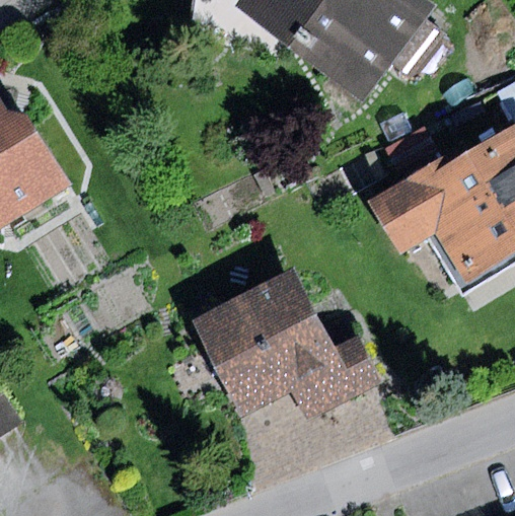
[(435,1),(433,0),(238,0),(234,5),(362,98),(389,62),(410,76),(443,31),(423,17),(435,1)]
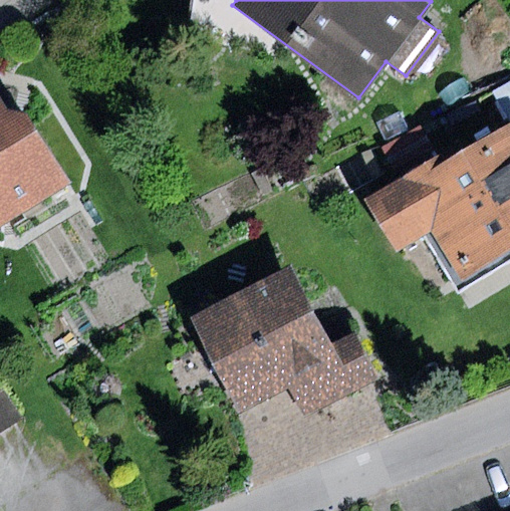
[(0,224),(68,182),(24,110),(5,108),(0,100),(0,224)]
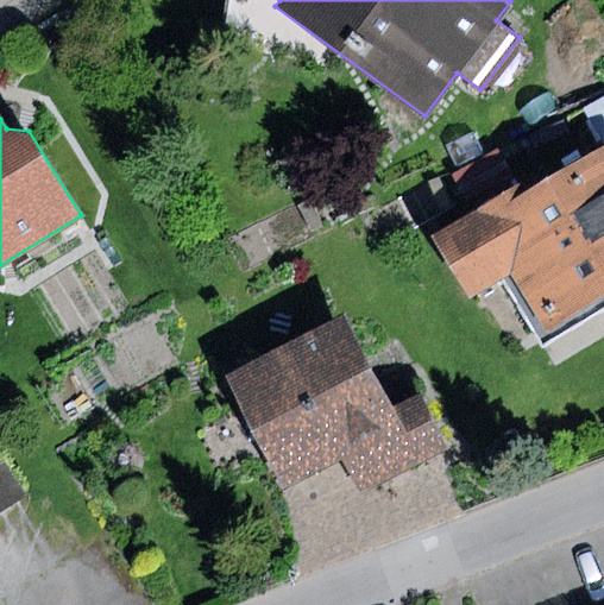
[(523,182),(431,237),(465,296),(509,271),(543,331),(603,294),(603,144),(528,189),(523,182)]
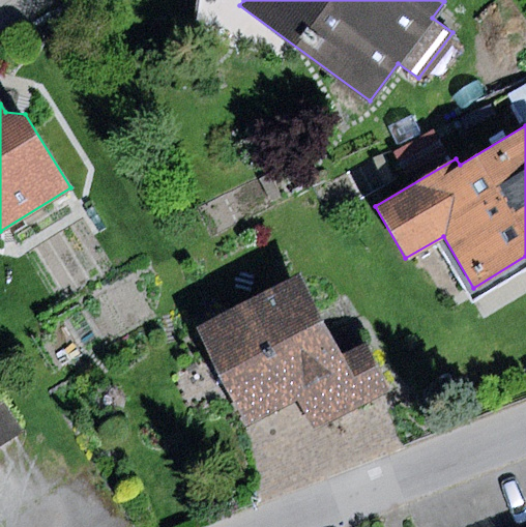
[(300,270),(192,325),(243,426),(297,398),(314,430),(391,390),(364,338),(341,349),(300,270)]
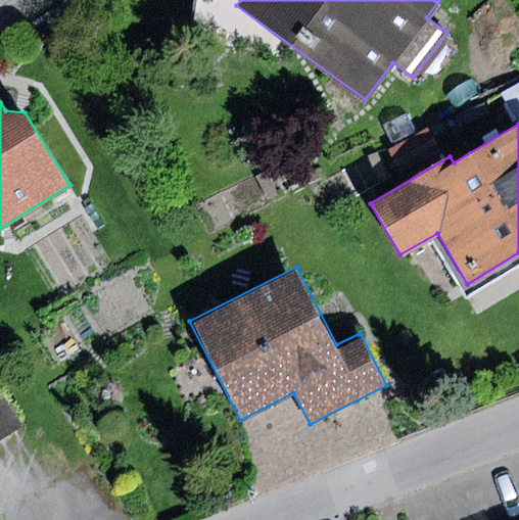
[(0,440),(22,426),(0,389),(0,440)]
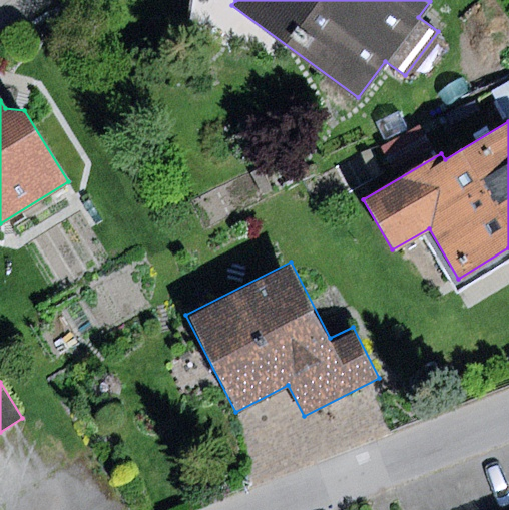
All buildings are outlined.
